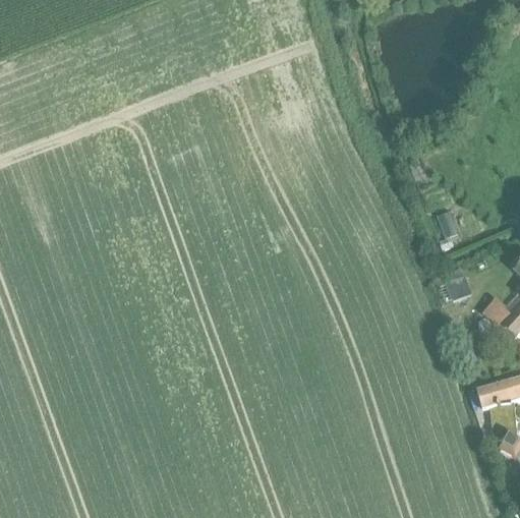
[(452,205),(437,212),(448,235),(462,229),(452,205)]
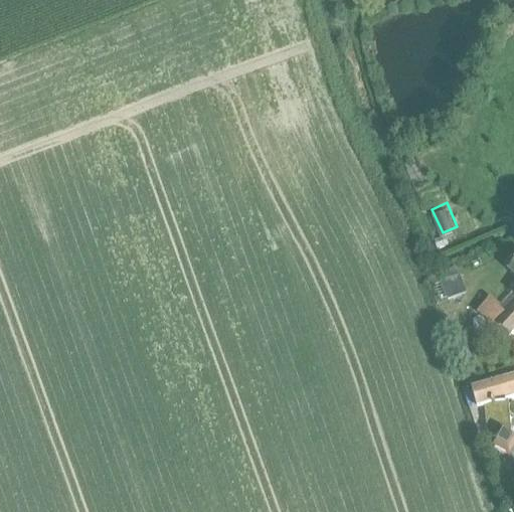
[(479,309),(497,325),(509,336),(513,330),(513,258),(505,268),(513,277),(513,292),(513,293),(512,293),(500,305),(491,297),(479,309)]
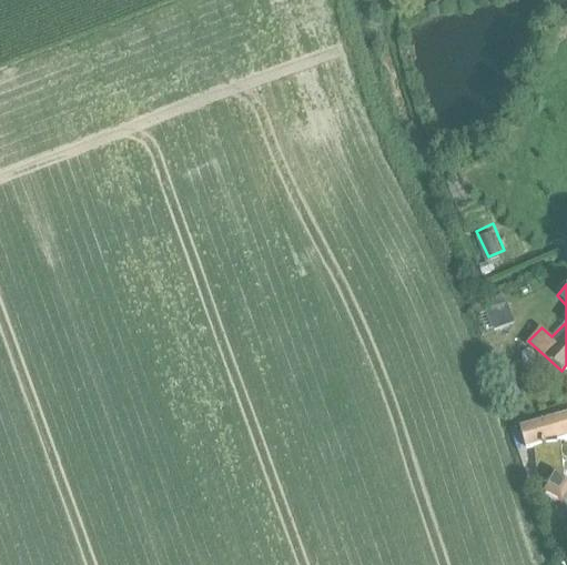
[(502,293),(483,300),(487,312),(486,312),(492,329),(494,328),(494,331),(515,323),(507,302),(506,303),(502,293)]
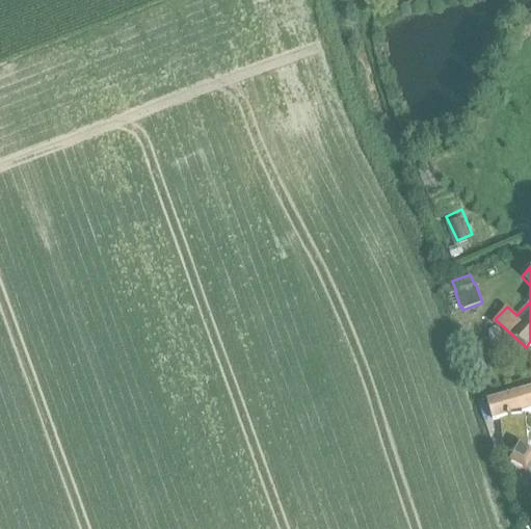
[(513,336),(495,319),(493,322),(509,339),(513,336)]
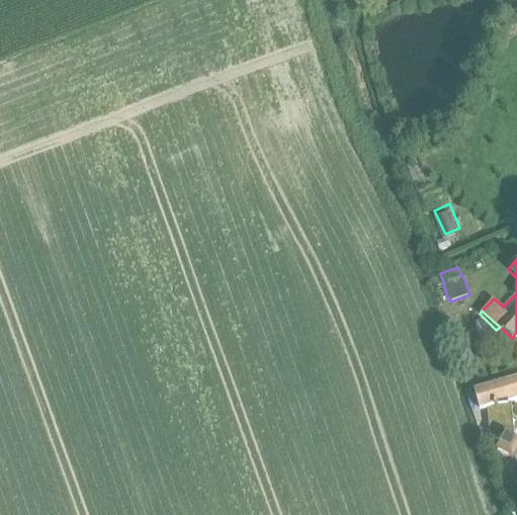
[(490,385),(475,391),(482,409),(488,408),(491,437),(505,436),(500,447),(511,453),(516,461),(516,433),(513,431),(510,402),(516,400),(516,366),(488,377),(490,385)]
